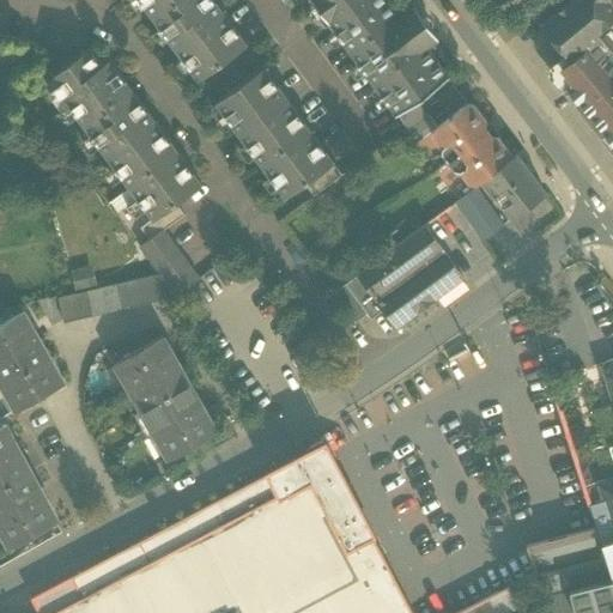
[(138,0),(151,17),(174,0),(138,0)]
